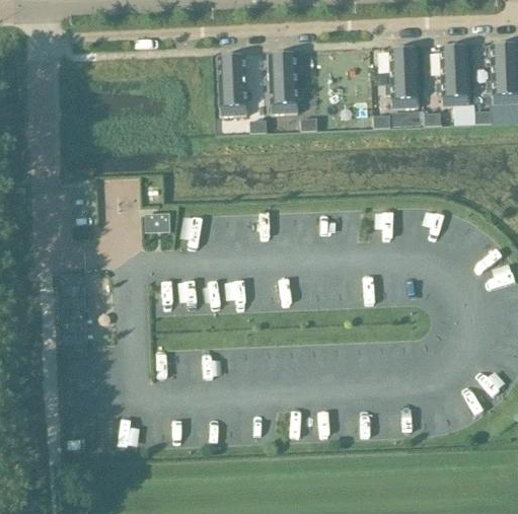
[(517,44),(490,45),(493,103),(517,102),(517,44)]
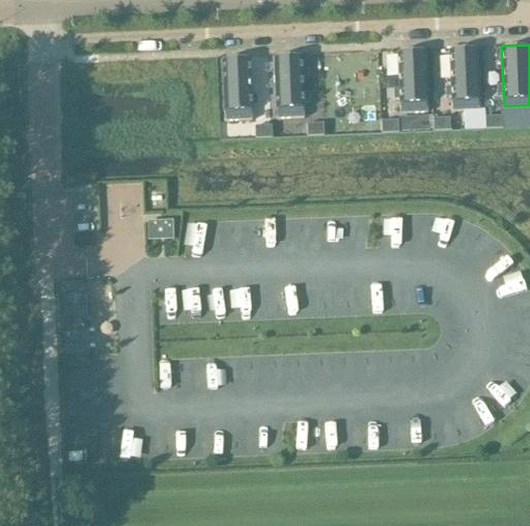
[(449,48),(452,108),(464,108),(479,107),(477,47),(449,48)]
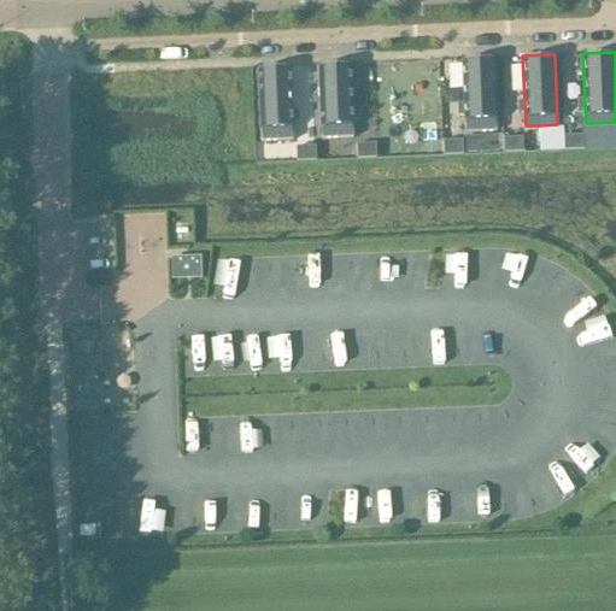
[(462,58),(465,128),(497,127),(494,57),(462,58)]
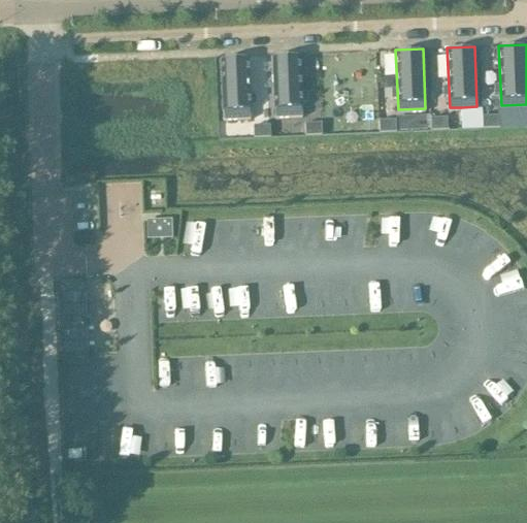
[(272,55),(275,115),(302,113),(300,54),(272,55)]
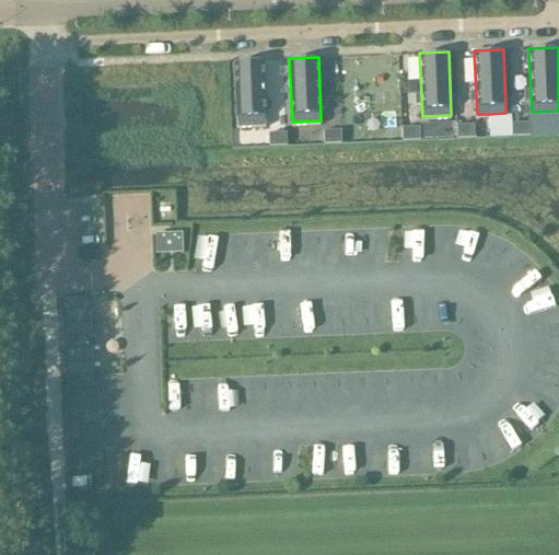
[(234,60),(237,124),(266,123),(264,59),(234,60)]
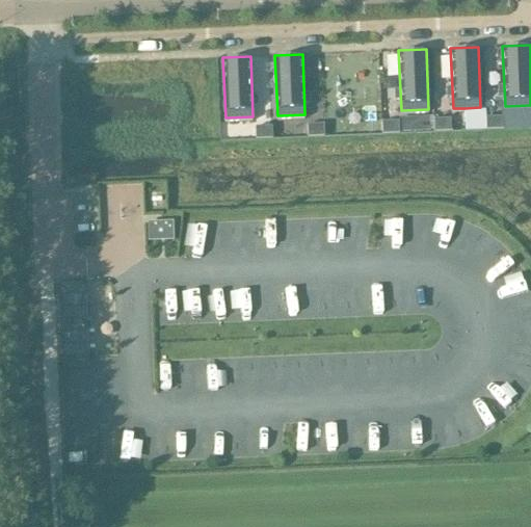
[(505,106),(502,106),(502,112),(503,125),(530,123),(530,105),(505,106)]
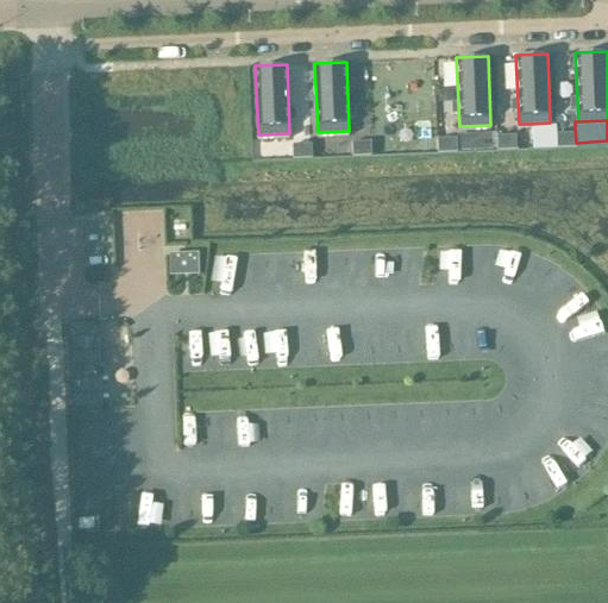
[(550,123),(532,124),(533,145),(557,144),(556,130),(556,121),(550,123)]
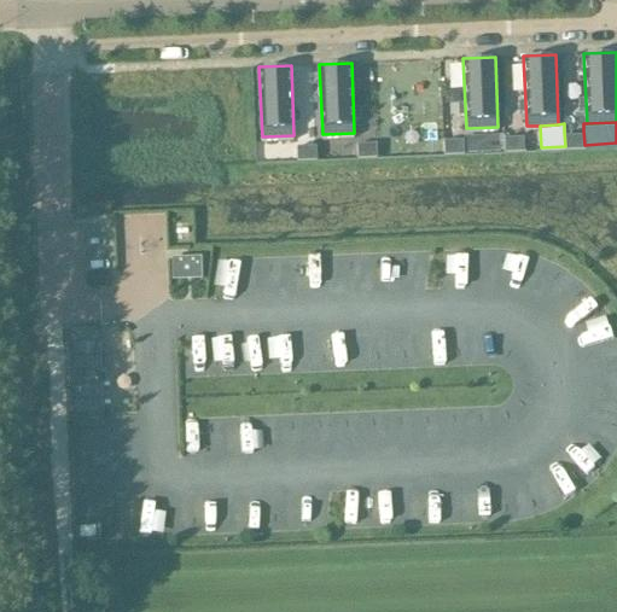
[(583,130),(564,132),(565,146),(585,145),(583,130)]
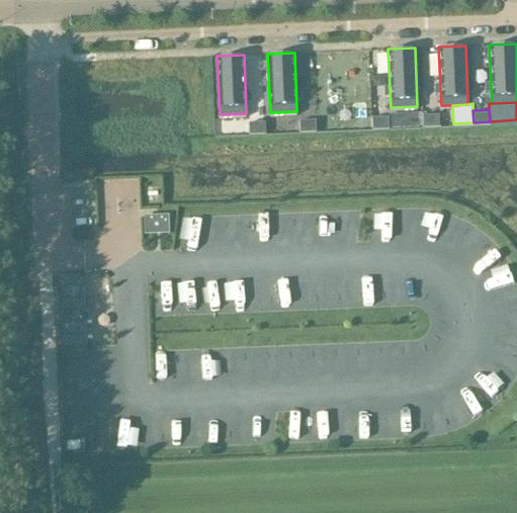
[(423,112),(423,124),(439,123),(439,111),(423,112)]
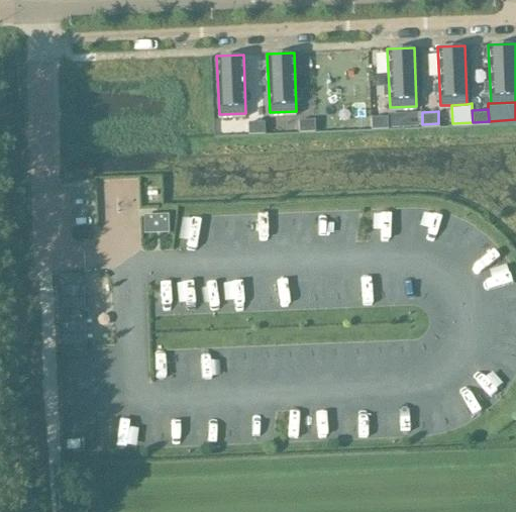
[(372,118),(372,126),(388,125),(388,113),(371,114),(372,118)]
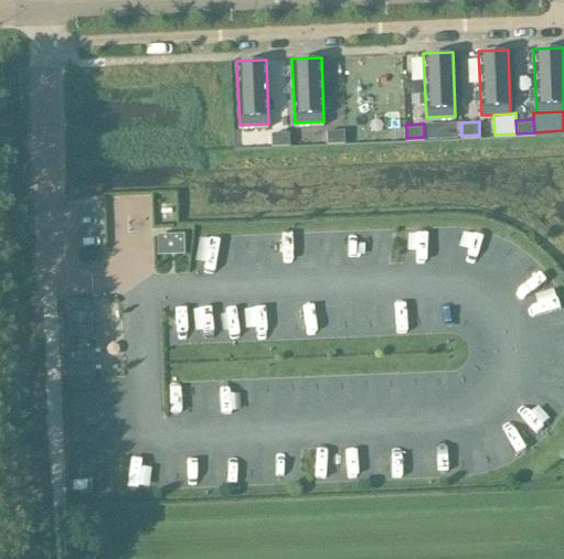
[(327,128),(327,141),(344,140),(344,127),(327,128)]
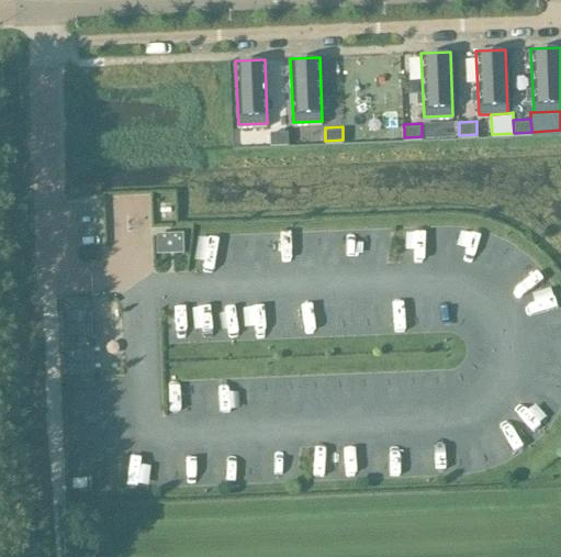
[(288,129),(270,130),(270,143),(288,142),(288,129)]
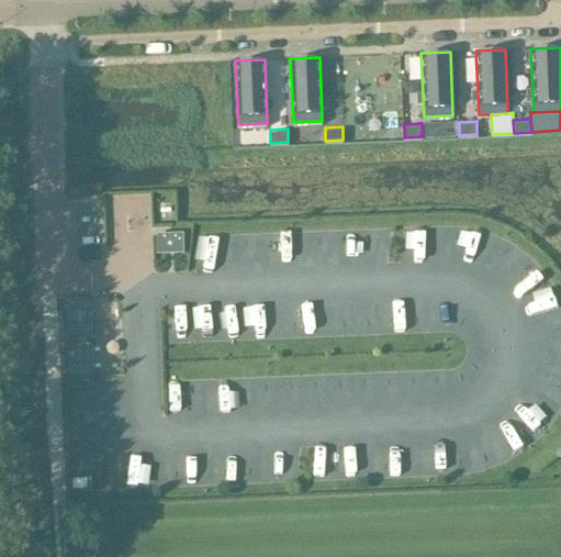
[(182,231),(157,232),(157,251),(163,249),(163,247),(178,246),(178,249),(182,249),(182,231)]
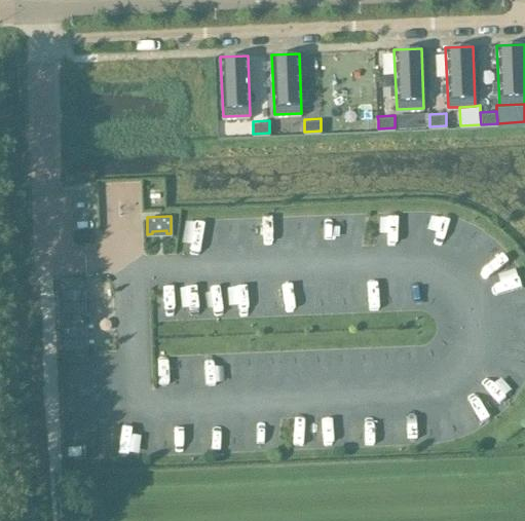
[(84,274),(60,275),(63,362),(87,361),(84,274)]
